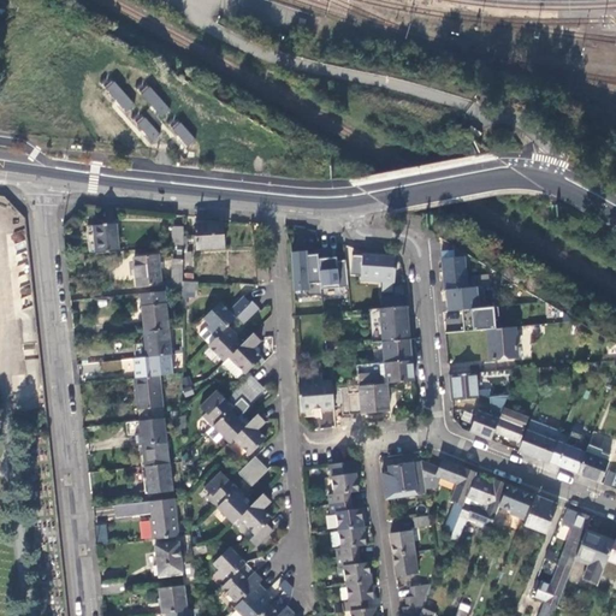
[(113,81),(106,88),(128,113),(136,106),(113,81)]
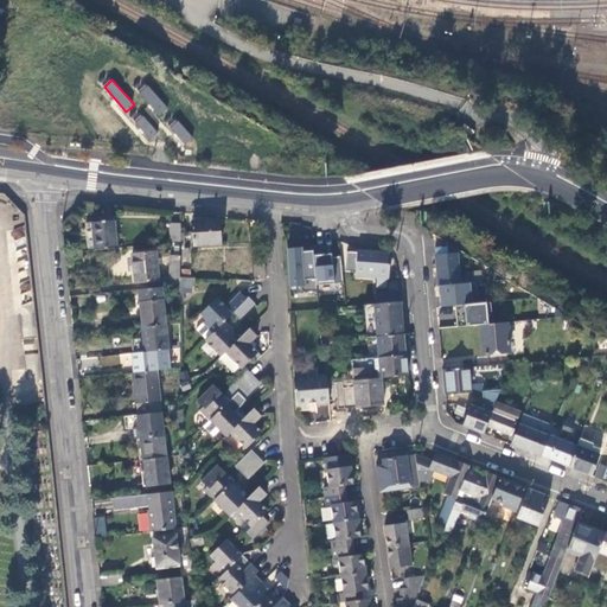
[(157,116),(167,108),(148,84),(138,93),(157,116)]
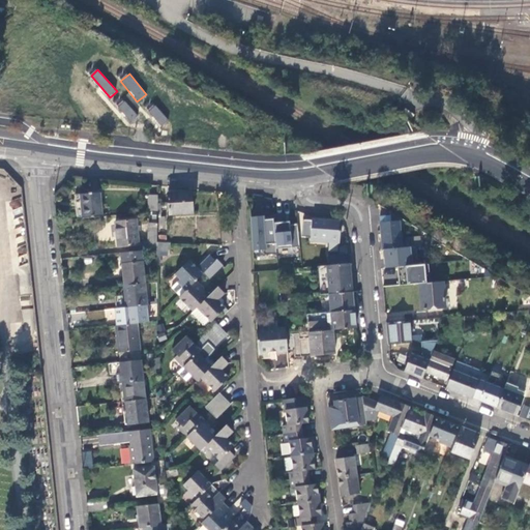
[(139,116),(124,100),(118,107),(133,121),(139,116)]
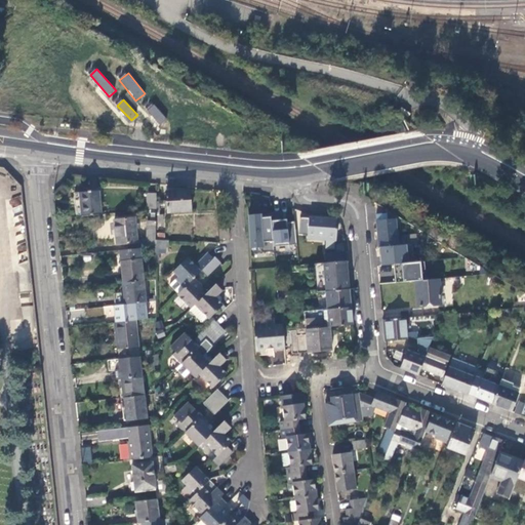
[(167,118),(154,105),(147,111),(160,124),(167,118)]
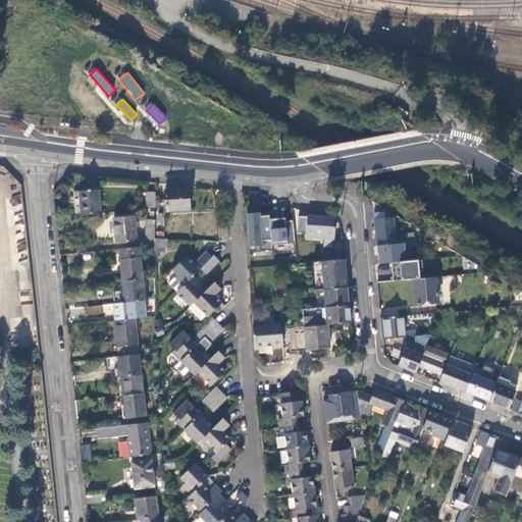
[(166,190),(167,212),(190,210),(189,189),(166,190)]
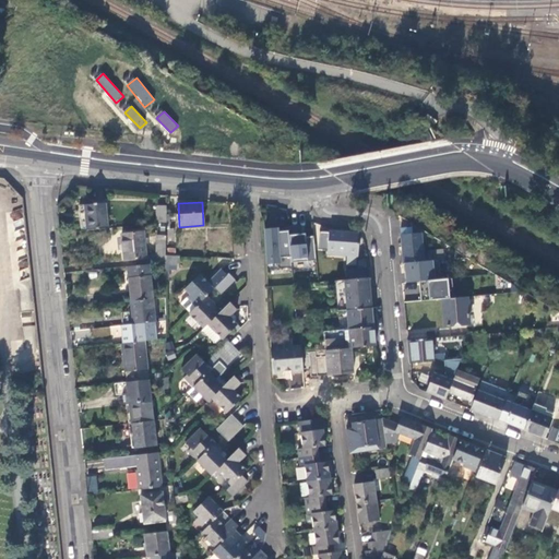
[(85,204),(87,229),(108,228),(106,203),(85,204)]
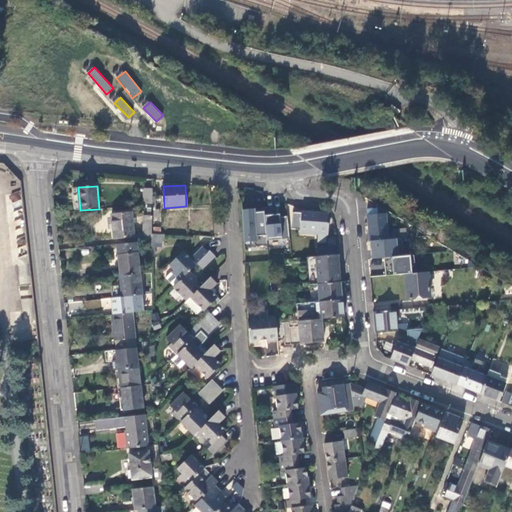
[(144,188),(144,205),(153,204),(153,188),(144,188)]
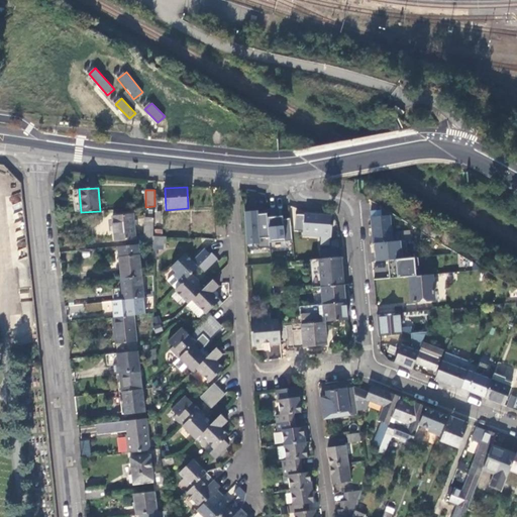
[(9,195),(11,204),(21,201),(19,193),(9,195)]
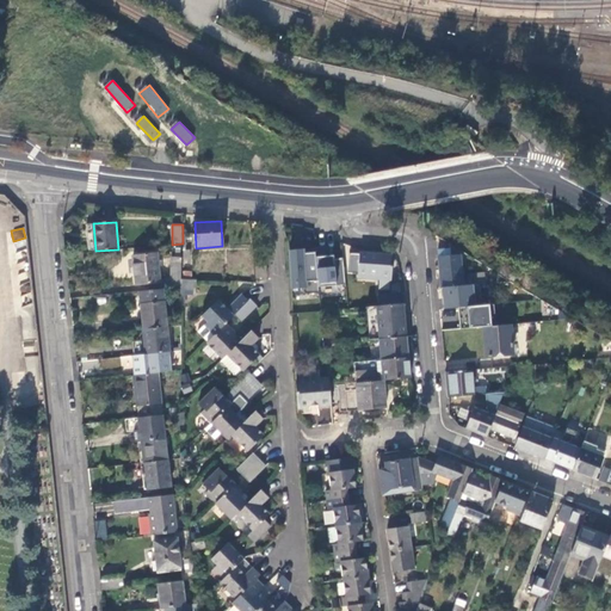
[(438,250),(442,287),(466,284),(466,281),(463,281),(460,255),(454,257),(452,253),(448,254),(446,250),(438,250)]
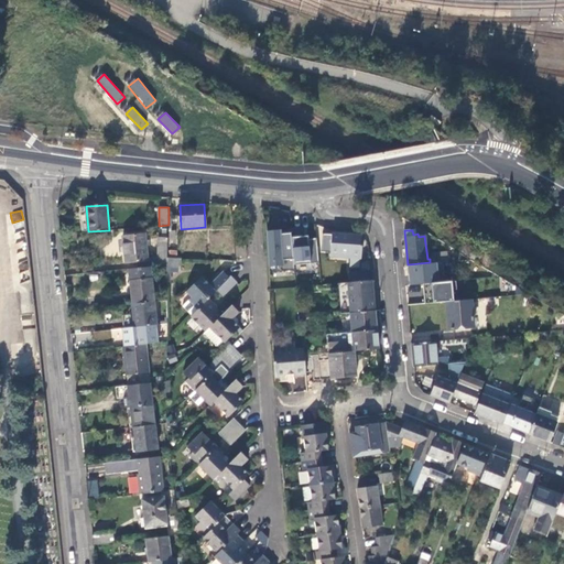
[(167,258),(167,238),(158,237),(158,257),(148,258),(145,234),(122,236),(126,262),(147,260),(148,268),(151,267),(167,266),(167,258)]
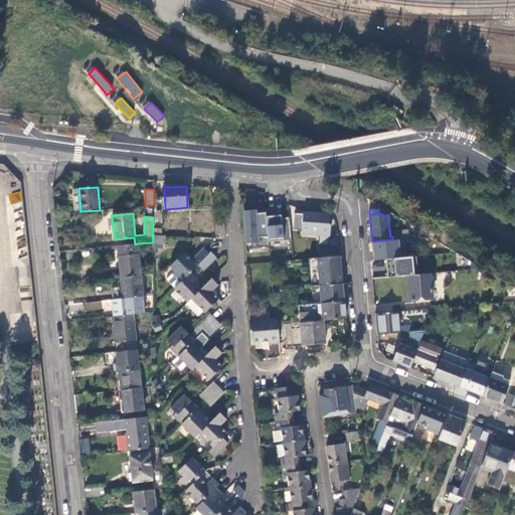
[(329,235),(331,217),(304,213),(302,229),(319,231),(319,234),(329,235)]
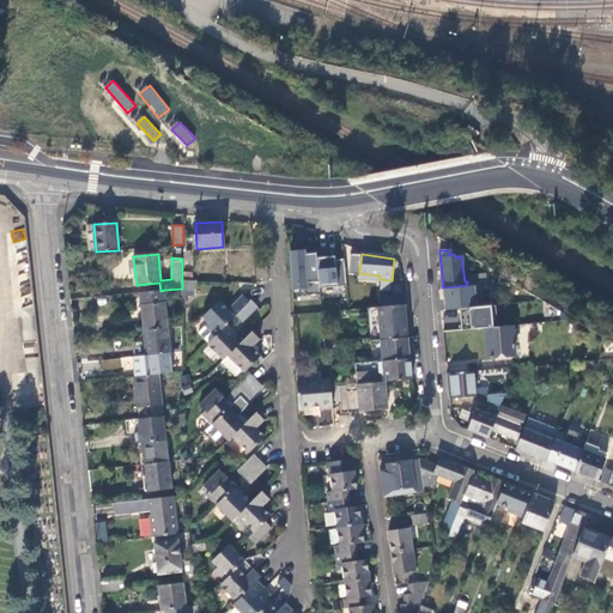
[(308,258),(310,283),(337,279),(334,255),(308,258)]
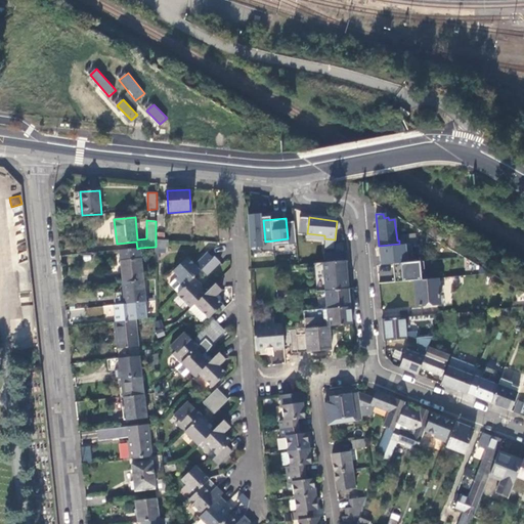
[(221,229),(221,238),(229,238),(229,229),(221,229)]
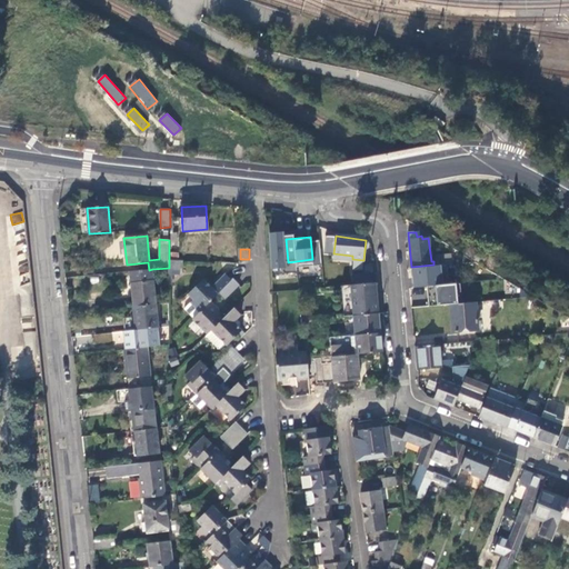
[(447,265),(451,265),(450,253),(433,255),(435,266),(447,265)]
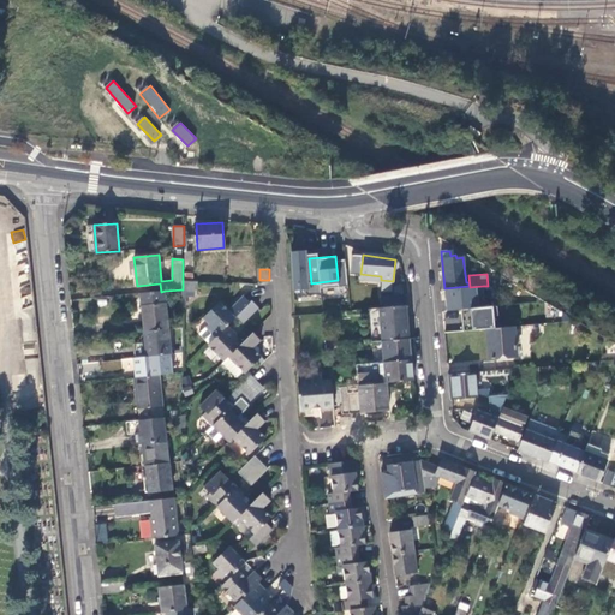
[(193,281),(183,281),(183,290),(183,292),(186,292),(192,292),(193,281)]
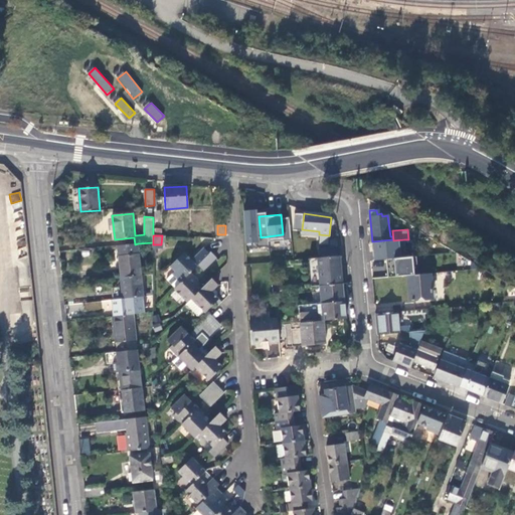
[(386,260),(406,258),(404,239),(393,240),(372,242),(373,261),(386,260)]
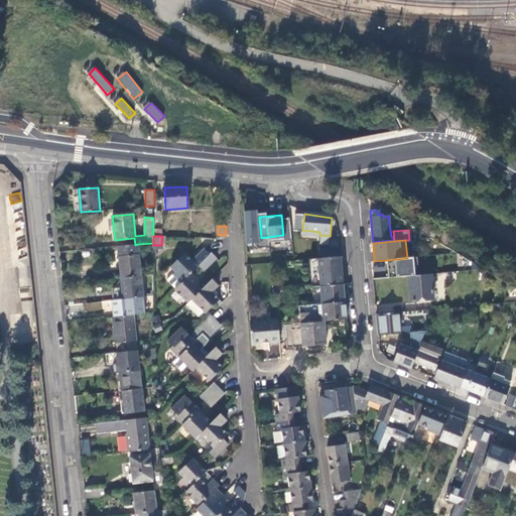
[(135,245),(118,246),(121,278),(142,276),(138,244),(135,245)]
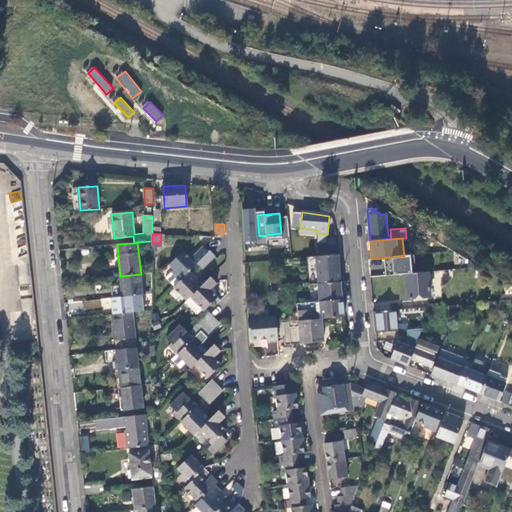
[(210,251),(209,252),(203,245),(193,255),(196,258),(194,261),(191,258),(184,250),(170,264),(175,269),(172,272),(180,281),(174,287),(196,309),(199,306),(204,311),(218,298),(210,290),(217,284),(211,278),(201,287),(195,282),(198,279),(190,271),(197,264),(202,270),(215,257),(210,251)]
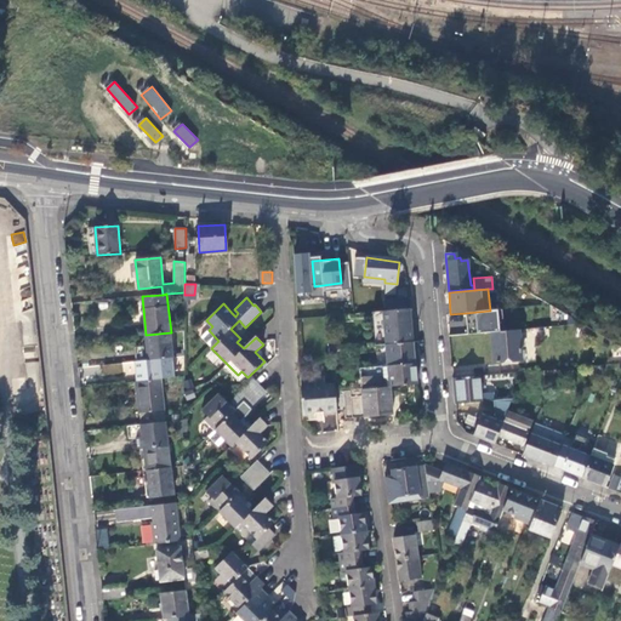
[(409,308),(408,297),(383,300),(383,301),(385,311),(409,308)]
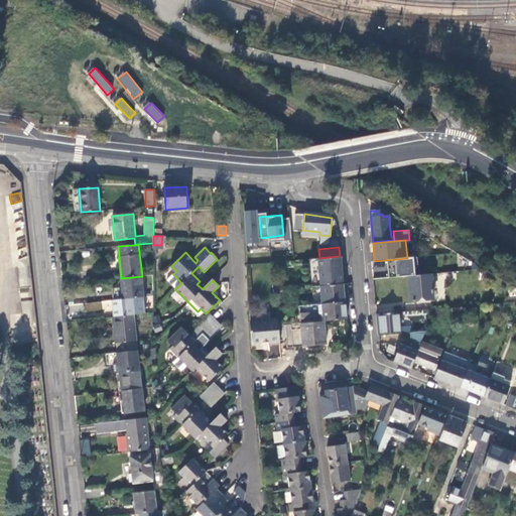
[(309,251),(310,259),(317,258),(319,258),(318,250),(309,251)]
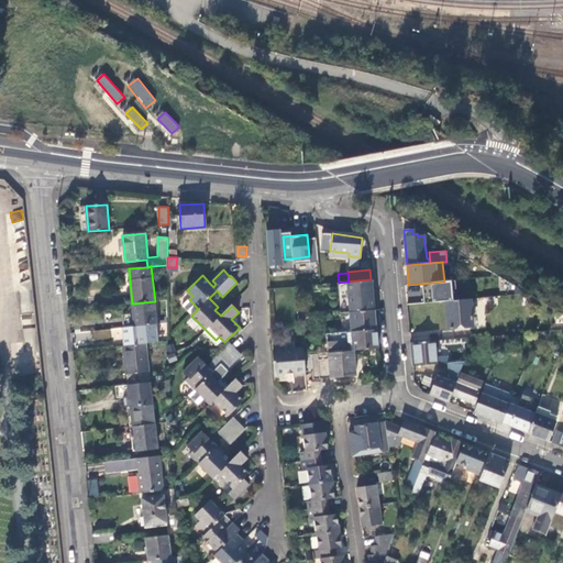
[(349,282),(346,282),(350,312),(374,310),(371,279),(349,282)]
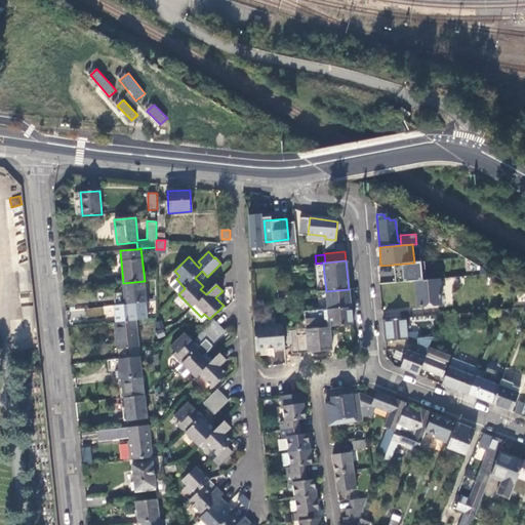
[(414,263),(394,265),(395,283),(415,281),(426,280),(423,261),(414,263)]
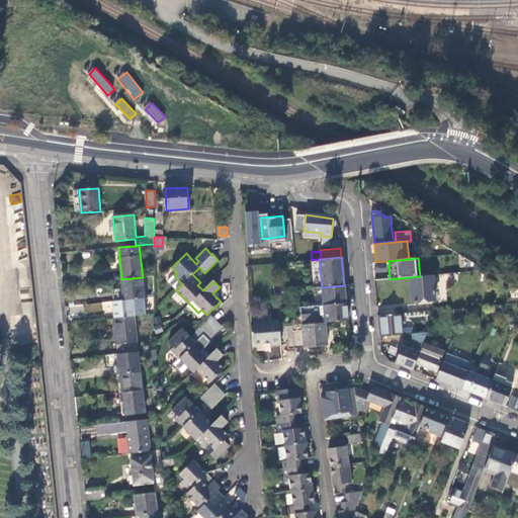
[(420,276),(410,277),(412,303),(435,300),(433,275),(420,276)]
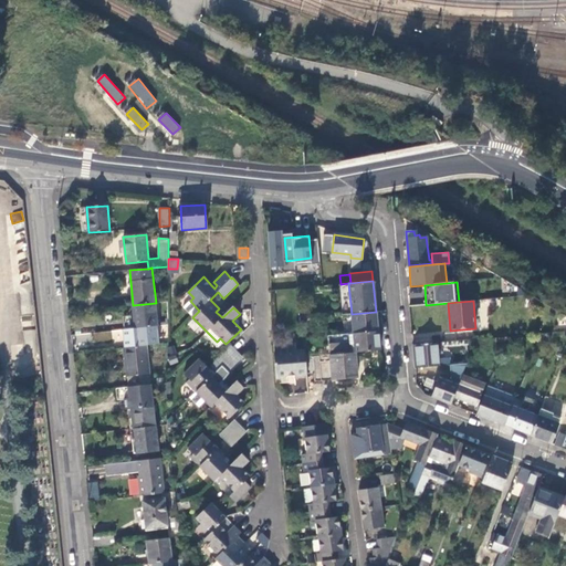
[(157,320),(167,318),(167,302),(156,303),(133,305),(135,327),(158,325),(157,320)]
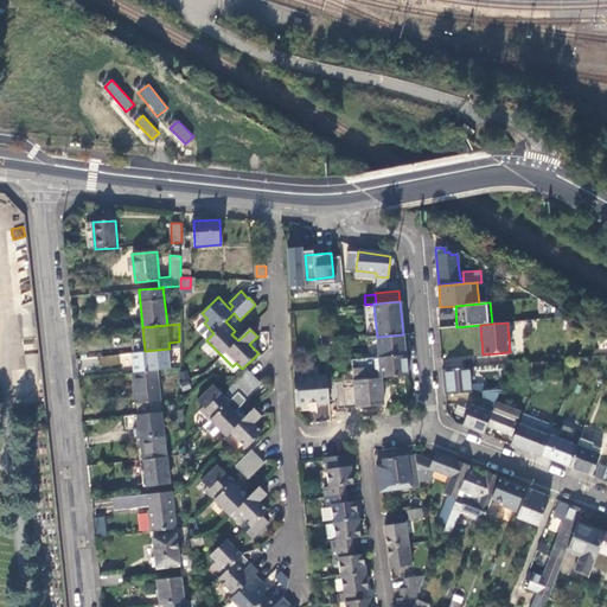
[(378,358),(406,356),(403,334),(377,337),(378,358)]
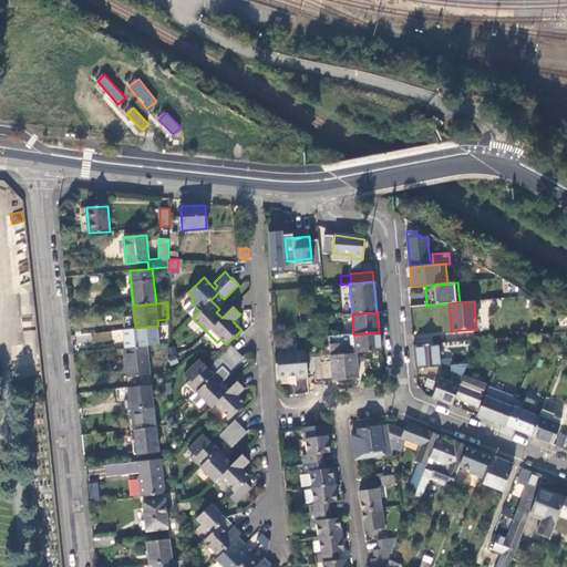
[(95,341),(111,341),(111,332),(95,332),(95,341)]
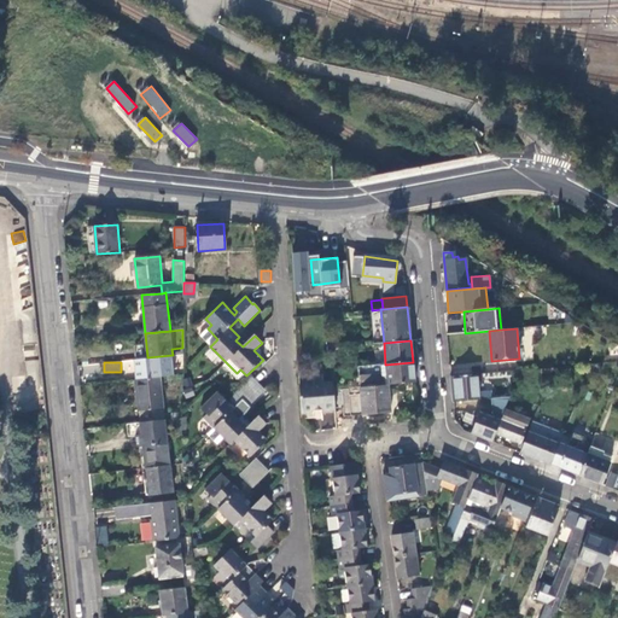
[(388,385),(415,383),(413,362),(385,365),(357,367),(360,389),(388,385)]
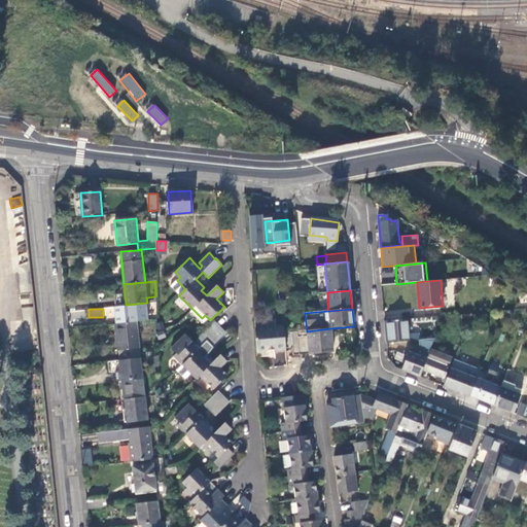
[(407,320),(384,322),(386,343),(409,341),(407,320)]
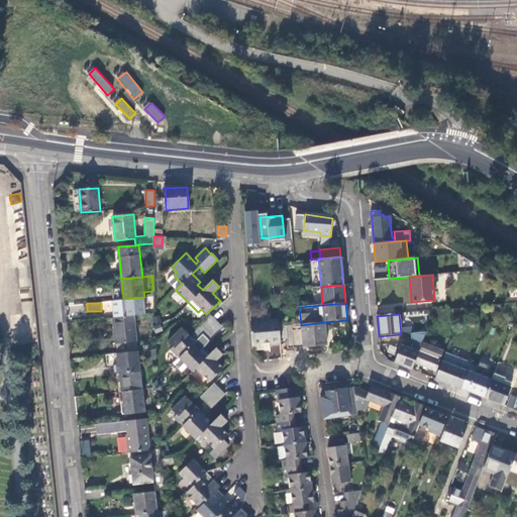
[(117,352),(137,350),(135,341),(136,341),(133,315),(113,317),(117,352)]
